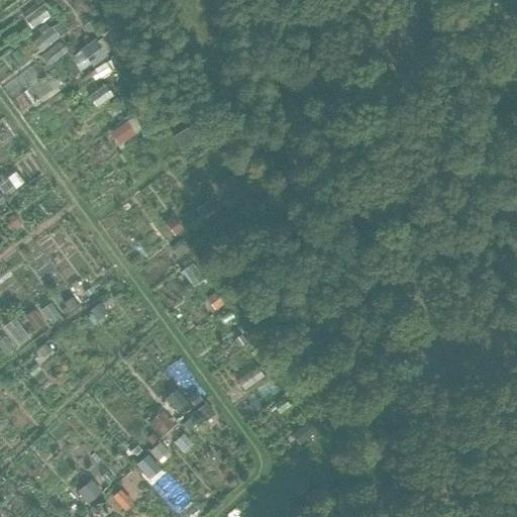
[(42,4),(23,18),(31,29),(50,15),(42,4)]
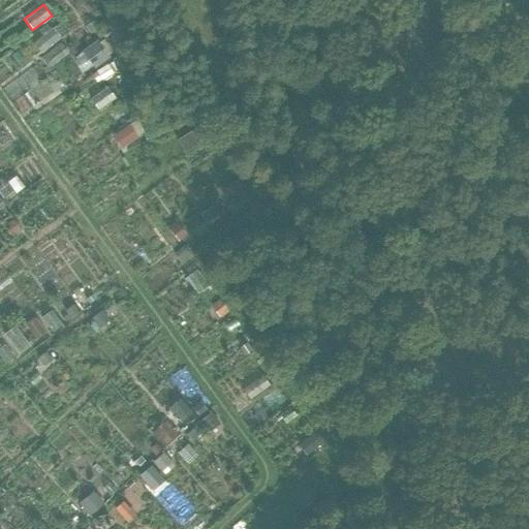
[(53,25),(32,41),(41,54),(62,37),(53,25)]
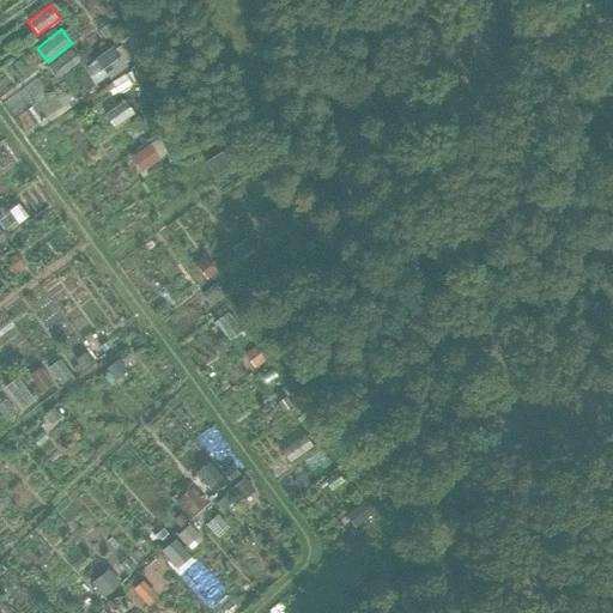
[(193,517),(208,501),(192,484),(175,501),(193,517)]
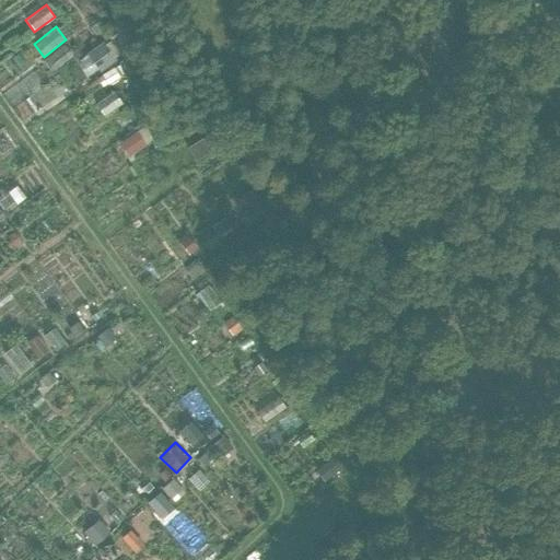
[(102,518),(84,528),(93,544),(111,534),(102,518)]
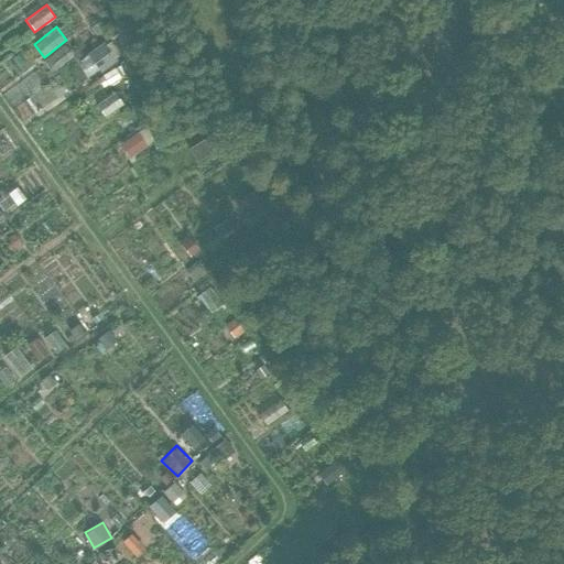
[(132,532),(122,541),(137,556),(147,548),(132,532)]
